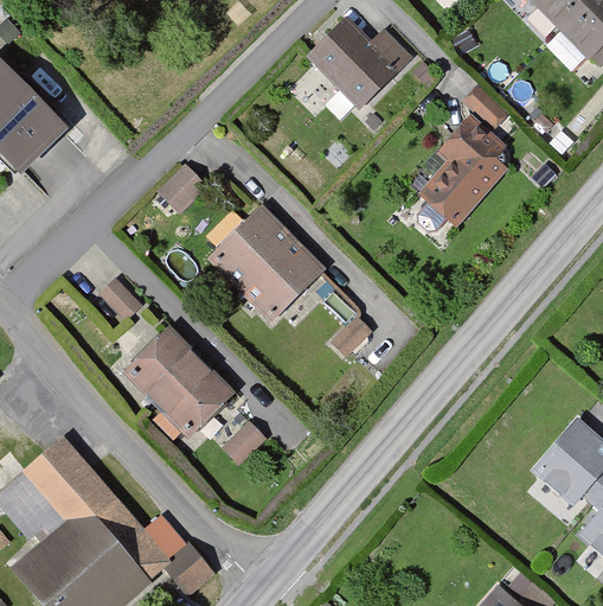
[(602,0),(536,0),(602,58),(602,0)]
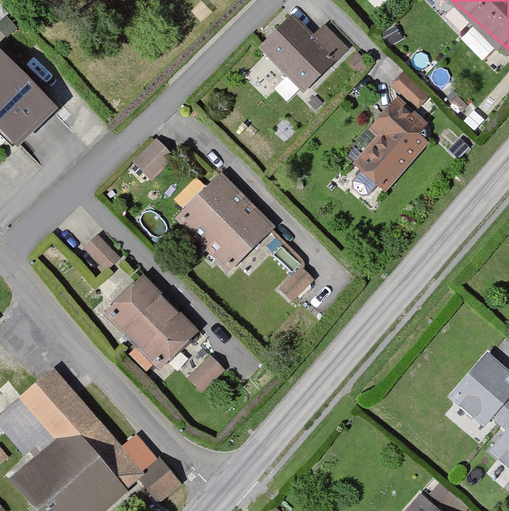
[(294,12),(258,45),(304,90),(346,49),(324,25),(317,34),(294,12)]
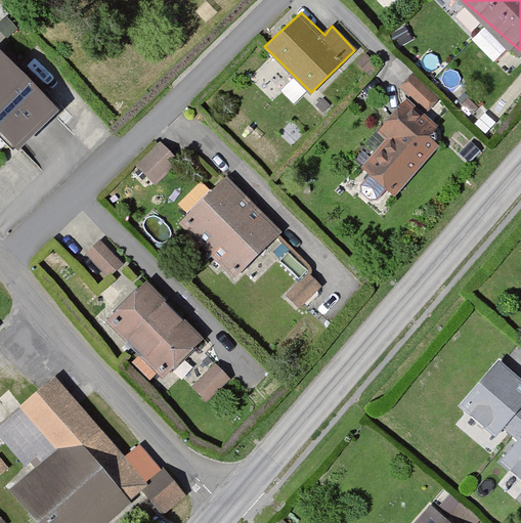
[(0,46),(0,127),(23,149),(60,113),(0,46)]
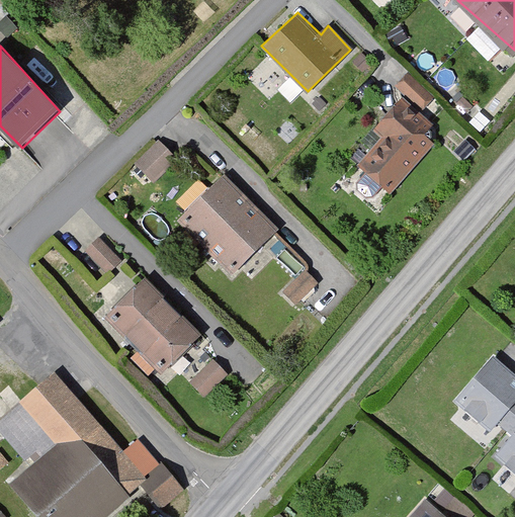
[(408,71),(396,85),(420,109),(433,96),(408,71)]
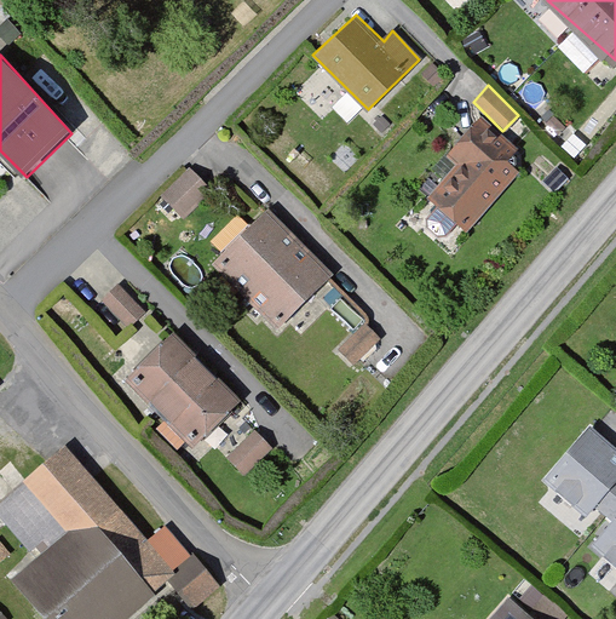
[(483,119),(450,154),(461,165),(435,199),(468,231),(520,171),(512,162),(522,149),(483,119)]
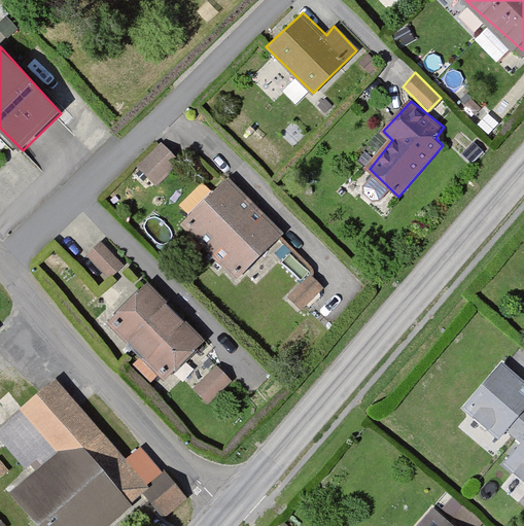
[(158,139),(135,165),(156,182),(178,158),(158,139)]
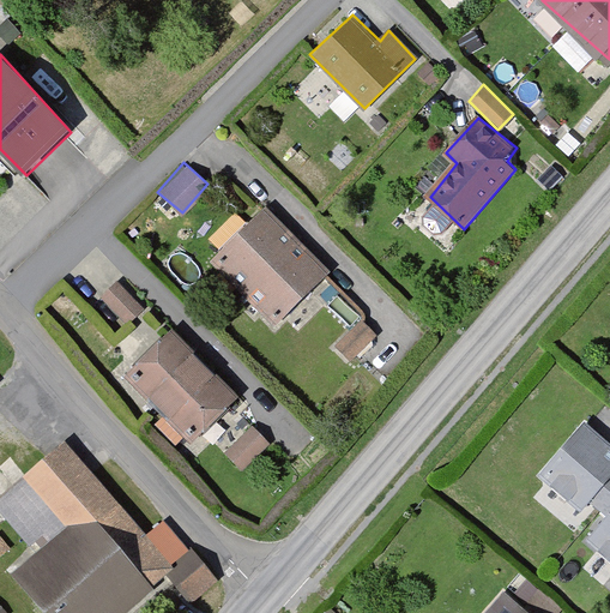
[(263,208),(206,263),(271,329),(327,272),(263,208)]
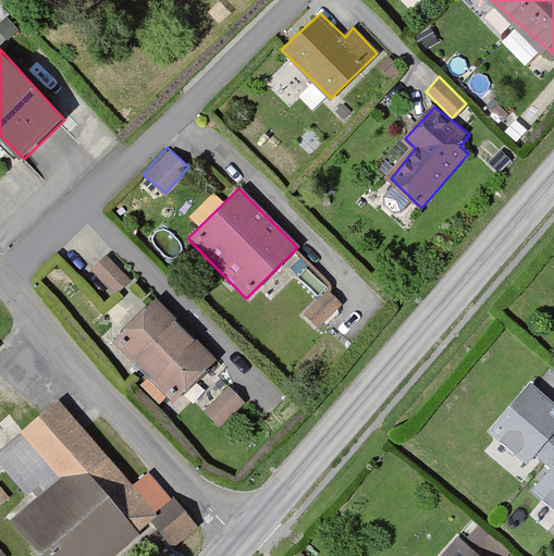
[(107,255),(96,268),(114,293),(132,279),(107,255)]
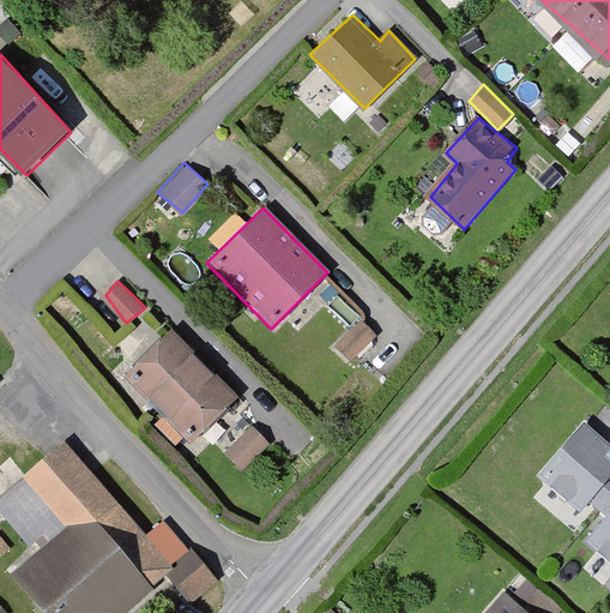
[(361,320),(337,343),(351,359),(374,331),(361,320)]
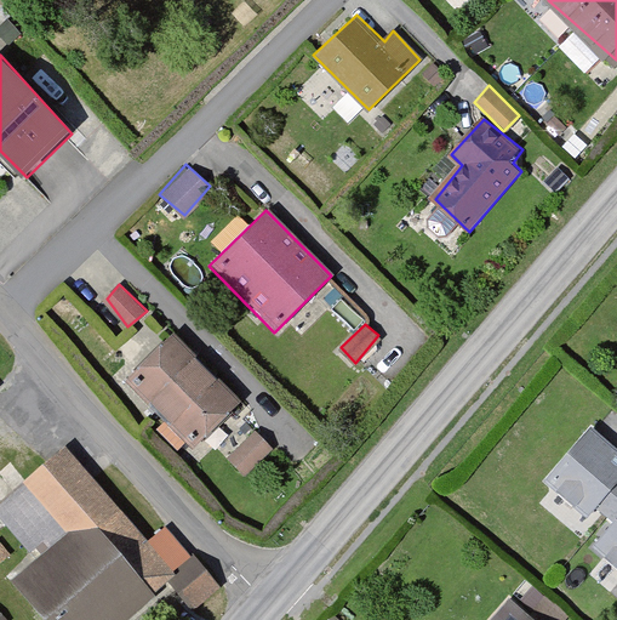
[(241,400),(176,333),(129,384),(194,448),(241,400)]
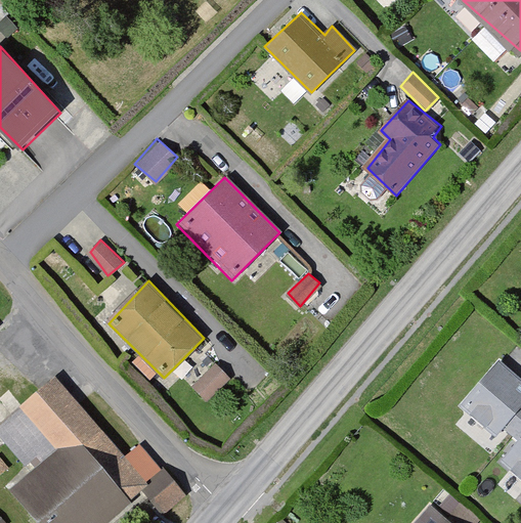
[(520,377),(501,358),(463,404),(515,445),(500,456),(520,478),(520,377)]
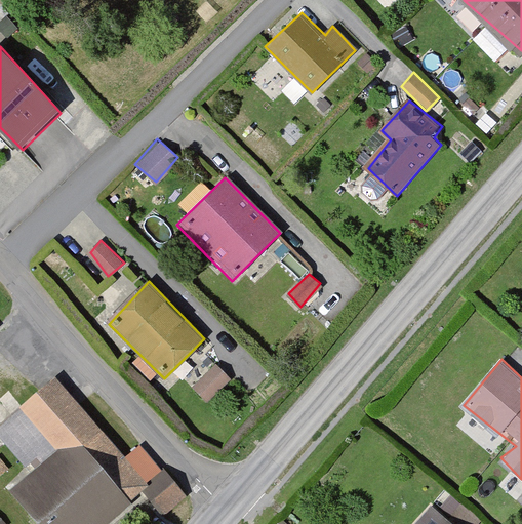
[(214,363),(192,388),(206,401),(230,376),(214,363)]
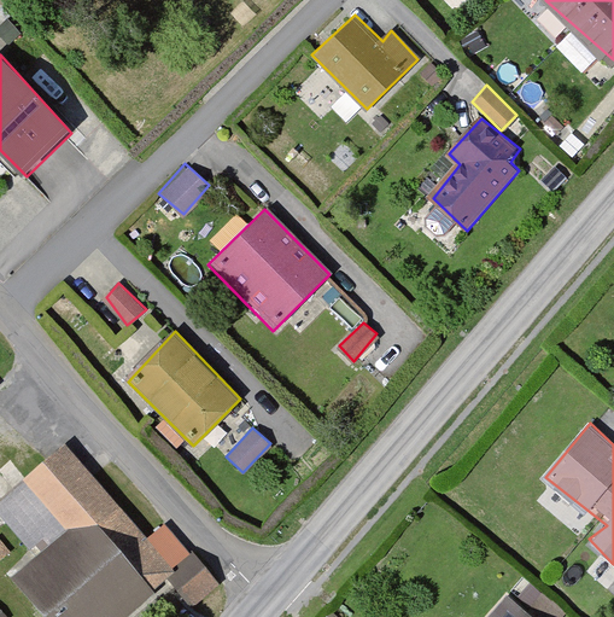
[(37,556),(15,576),(46,616),(124,616),(169,580),(187,605),(222,582),(163,525),(148,540),(66,448),(0,501),(0,521),(1,521),(37,556)]
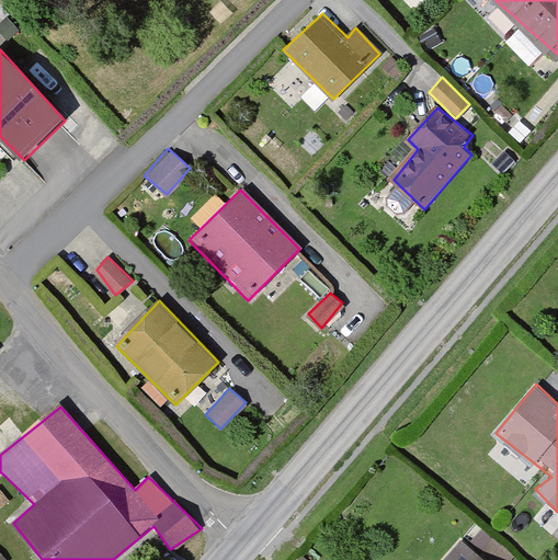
[(482,559),(460,539),(443,559),(482,559)]
